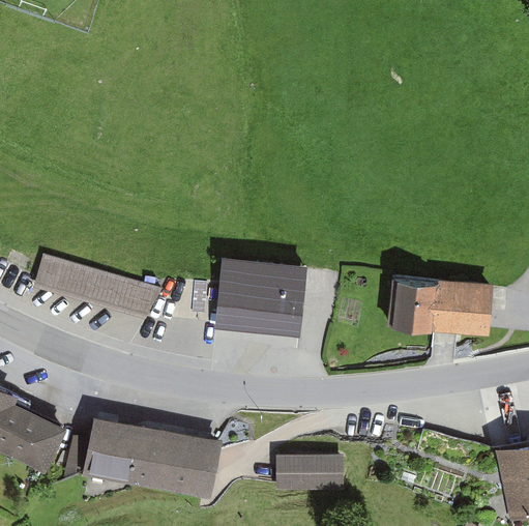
[(310,264),(222,256),(214,327),(302,335),(310,264)]
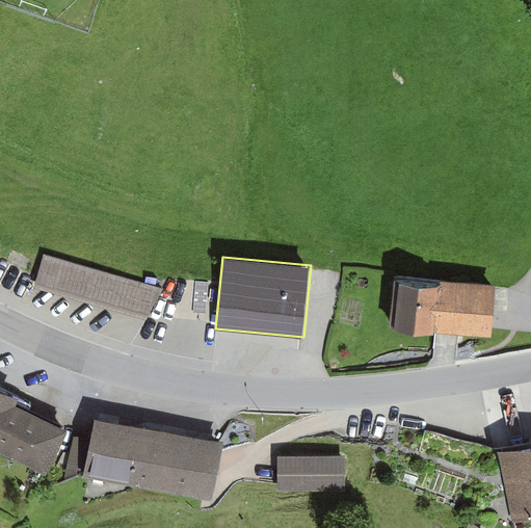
[(160,293),(44,258),(34,288),(148,321),(160,293)]
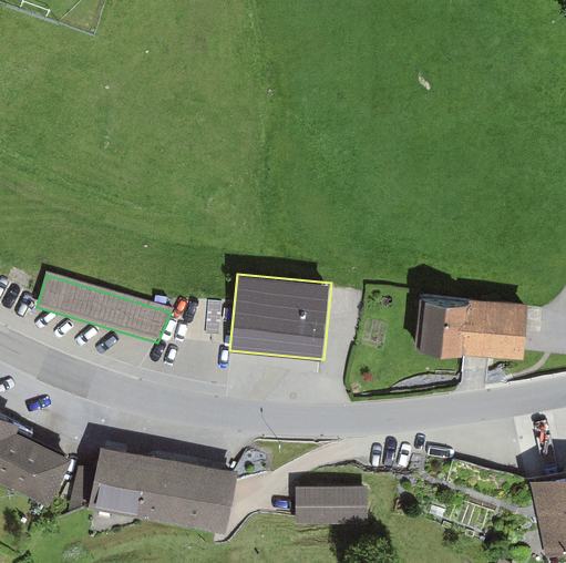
[(526,303),(421,295),(417,346),(522,354),(526,303)]
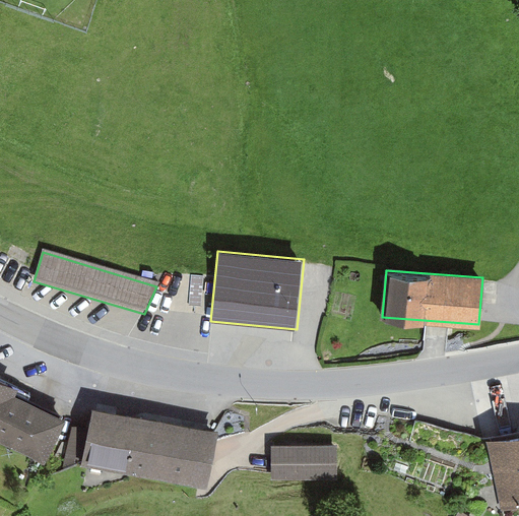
[(17,386),(0,378),(0,442),(44,463),(64,421),(12,396),(17,386)]
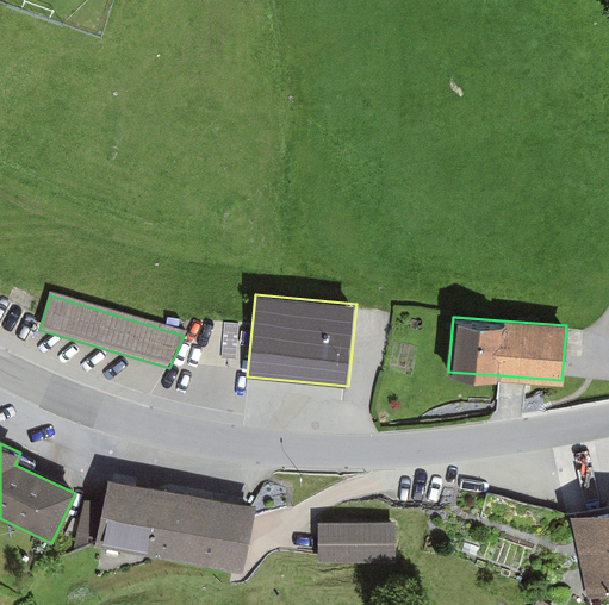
[(255,510),(107,481),(101,507),(85,505),(79,541),(243,572),(255,510)]
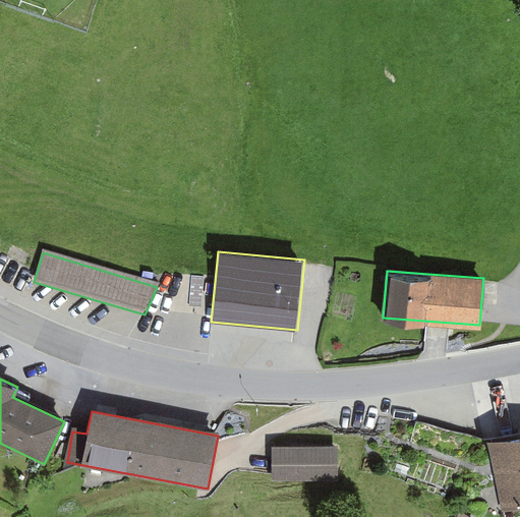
[(519,427),(490,435),(508,511),(519,508),(519,427)]
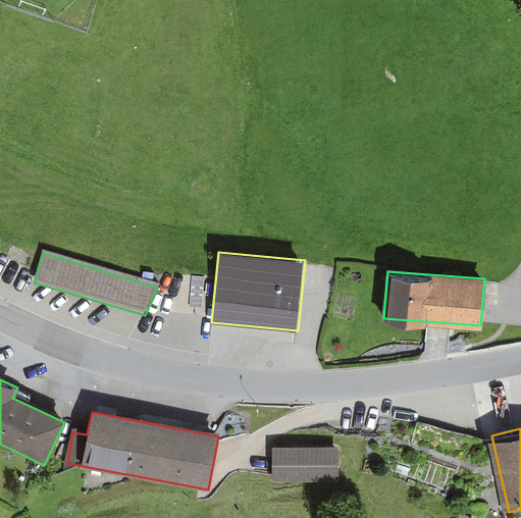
[(336,448),(274,448),(274,482),(335,482),(336,448)]
